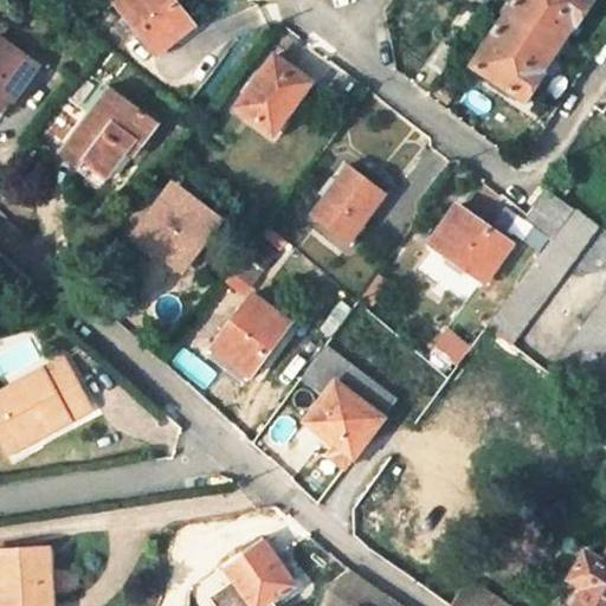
[(121,0),(109,13),(158,60),(193,24),(167,0),(121,0)]
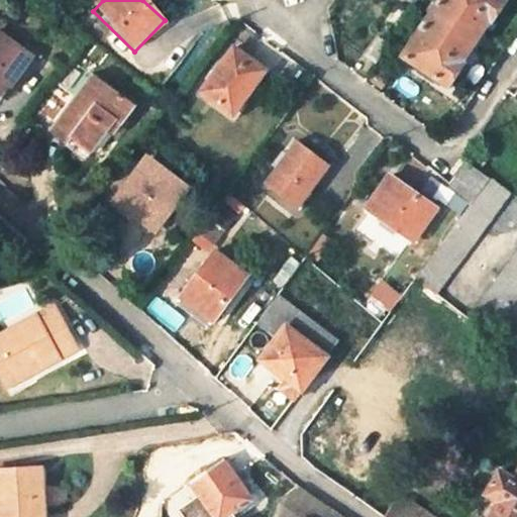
[(455,67),(463,56),(477,36),(486,22),(489,24),(501,6),(492,0),(439,0),(400,60),(443,90),(457,69),(455,67)]
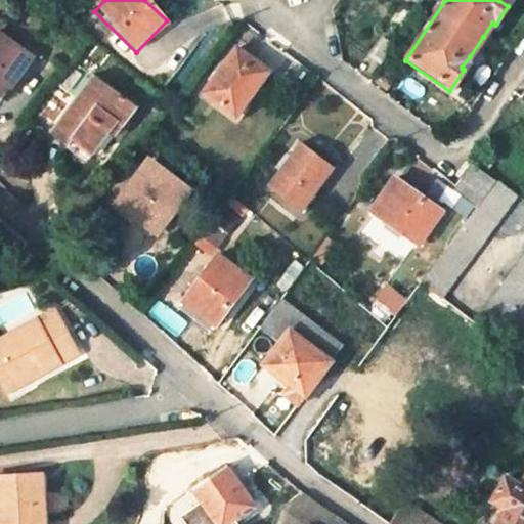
[(413,10),(400,1),(388,19),(401,28),(413,10)]
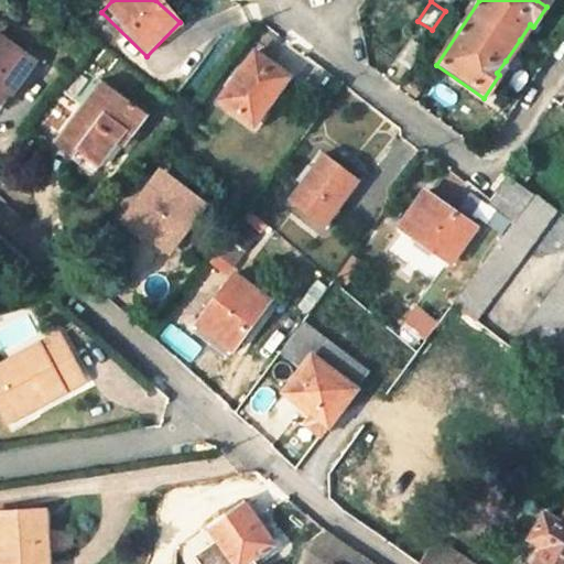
[(0,107),(34,60),(0,35),(0,107)]
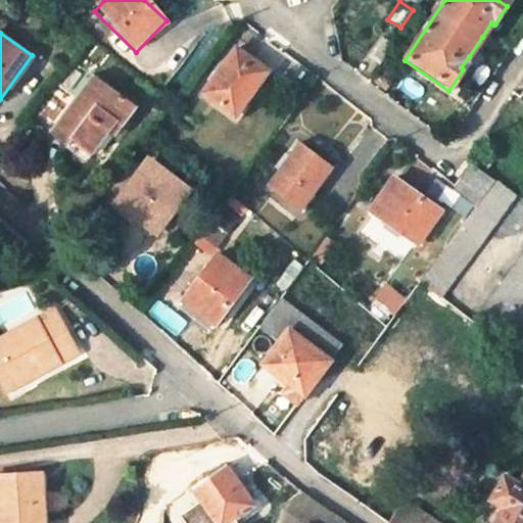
[(370,57),(380,64),(393,46),(383,39),(370,57)]
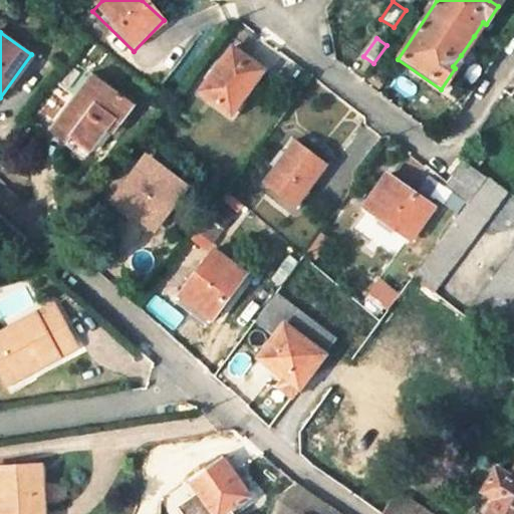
[(201,93),(231,116),(263,72),(233,50),(201,93)]
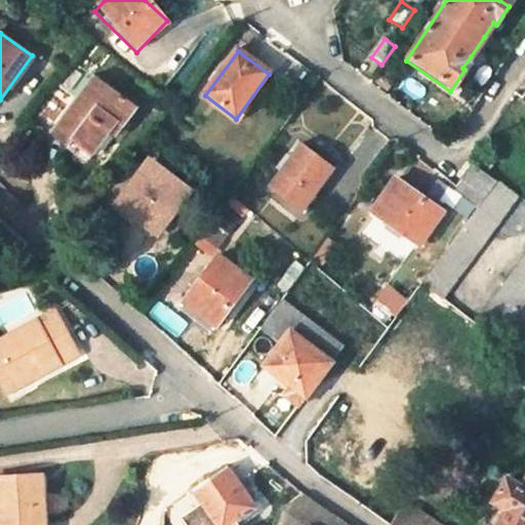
[(73,140),(93,156),(118,125),(123,128),(137,109),(94,77),(51,133),(69,147),(73,140)]
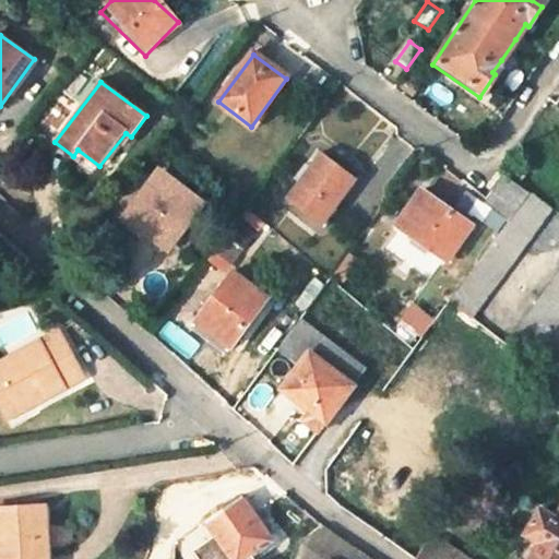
[(287,199),(323,226),(356,180),(321,154),(287,199)]
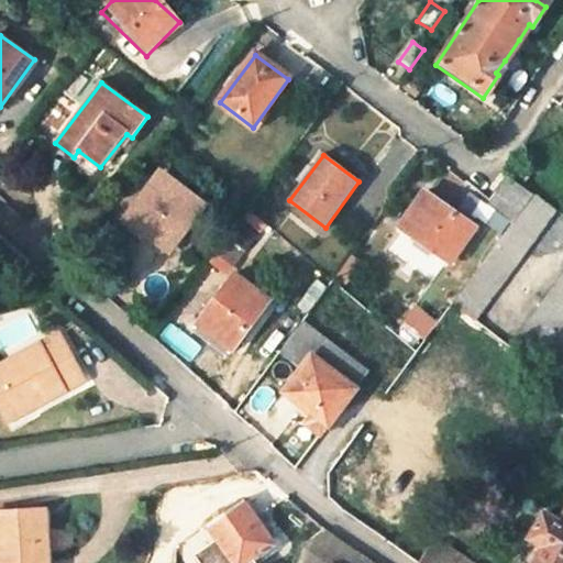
[(515,157),(509,166),(526,179),(532,170),(515,157)]
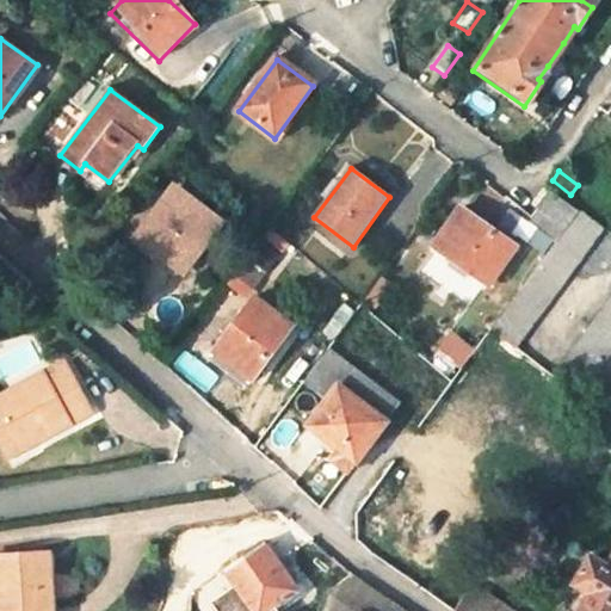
[(139,244),(174,271),(217,214),(181,189),(139,244)]
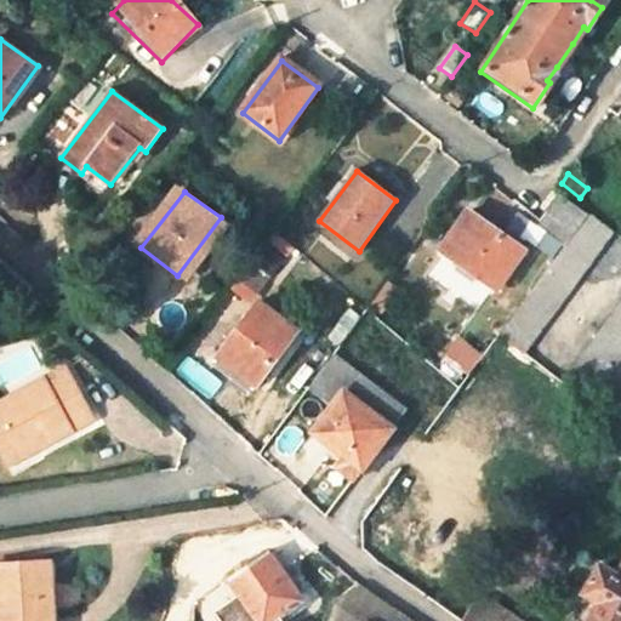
[(586,215),(559,194),(546,211),(573,232),(586,215)]
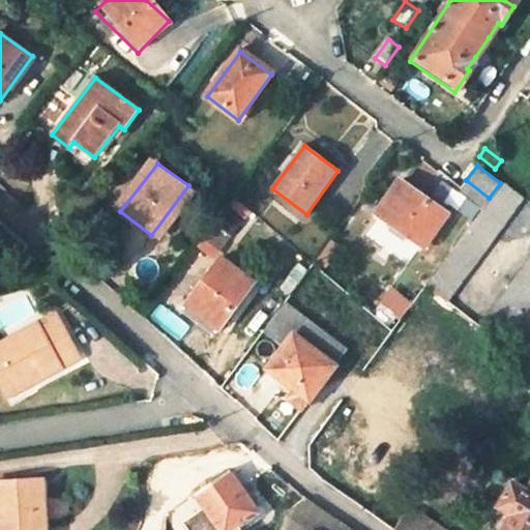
[(489,198),(466,180),(460,187),(483,206),(489,198)]
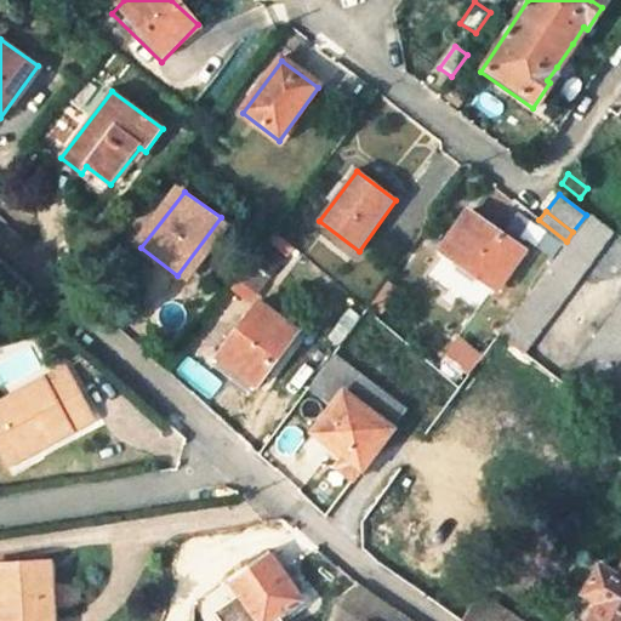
[(442,251),(493,289),(506,269),(510,272),(524,251),(469,212),(442,251)]
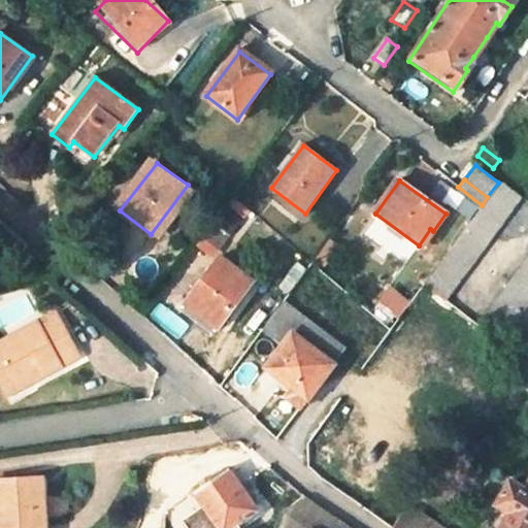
[(425,286),(446,303),(524,199),(502,182),(425,286)]
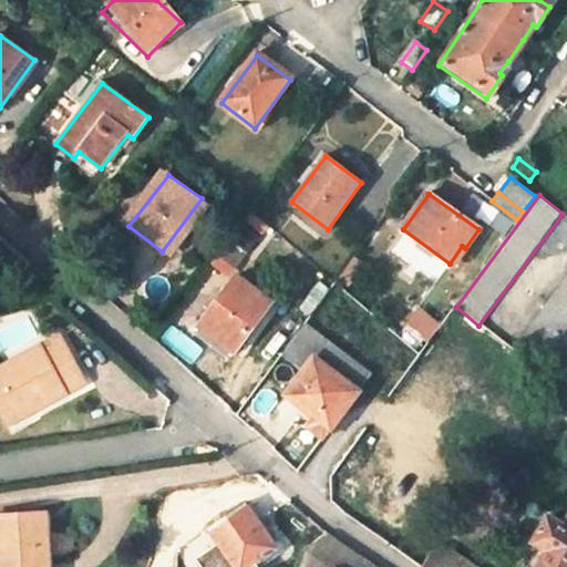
[(566,275),(512,351),(562,390),(566,381),(566,275)]
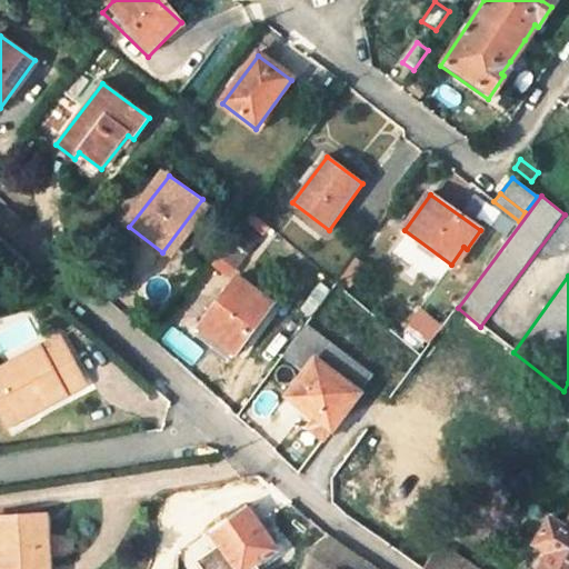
[(202,327),(238,355),(273,306),(239,279),(202,327)]
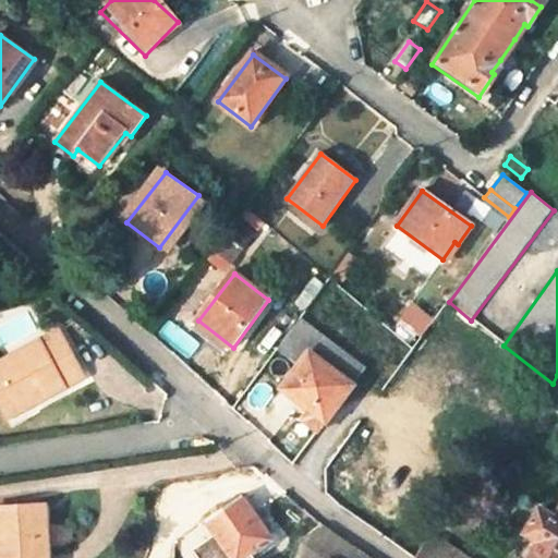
[(425,326),(410,313),(402,322),(417,335),(425,326)]
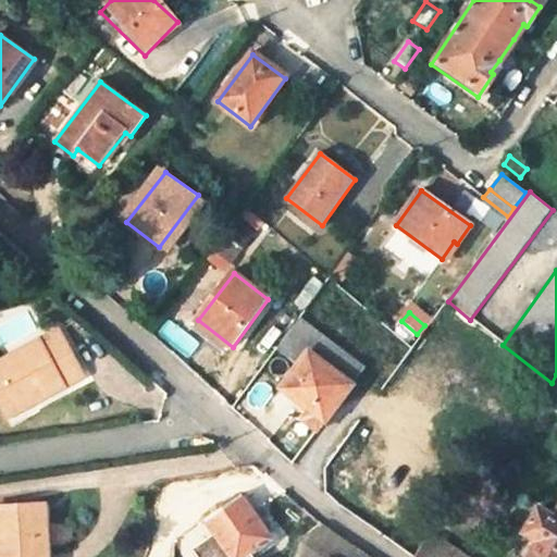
[(299,318),(275,350),(299,367),(283,391),(309,410),(301,421),(317,432),(364,367),(299,318)]
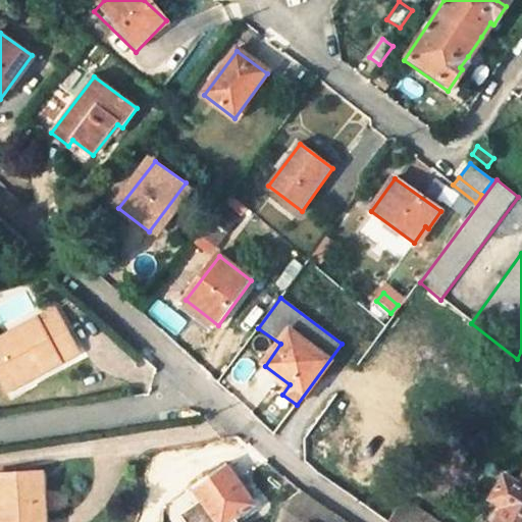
[(390,313),(376,301),(368,312),(381,323),(390,313)]
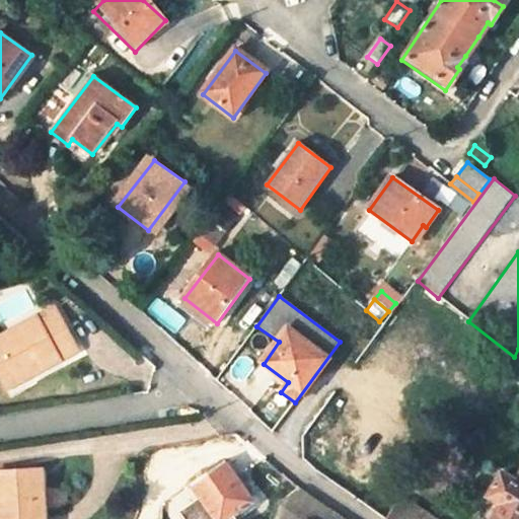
[(30,368),(33,373),(78,349),(56,305),(0,336),(0,377),(3,383),(30,368)]
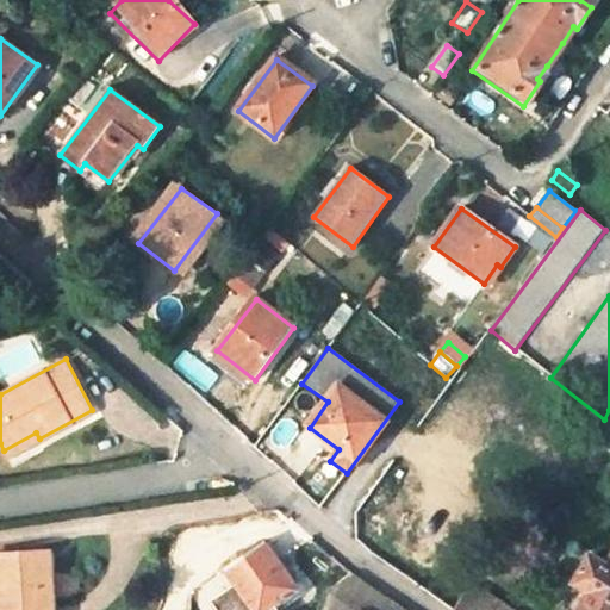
[(7,456),(39,439),(36,433),(4,450),(7,456)]
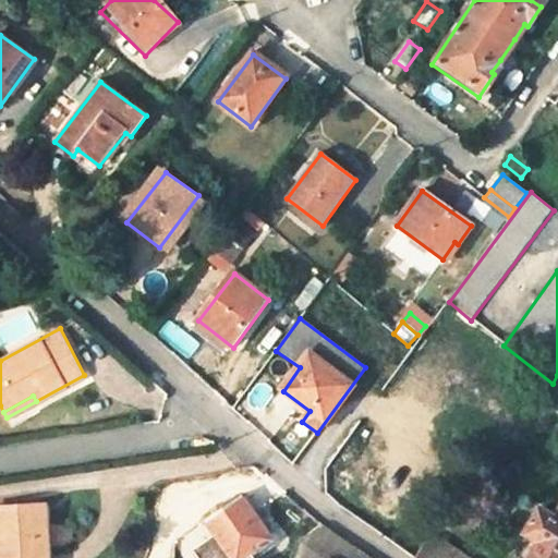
[(240,495),(202,522),(213,540),(197,550),(202,557),(250,557),(249,557),(273,541),(240,495)]
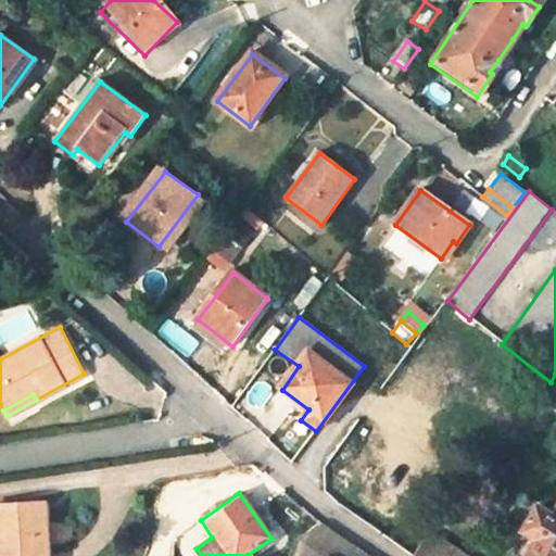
[(521,555),(555,555),(555,503),(551,514),(536,504),(521,527),(534,535),(521,555)]
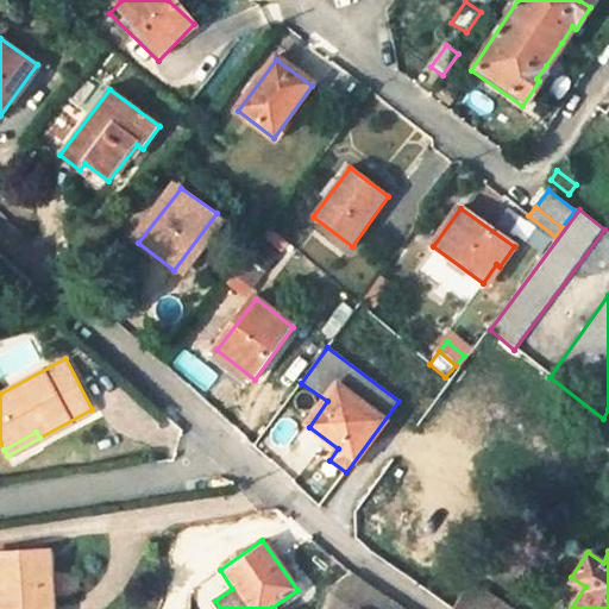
[(51,552),(42,553),(43,566),(52,565),(51,552)]
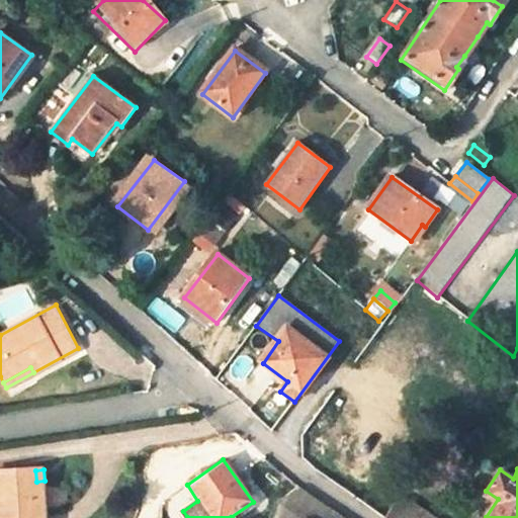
[(0,517),(47,517),(45,481),(36,482),(35,470),(0,472),(0,517)]
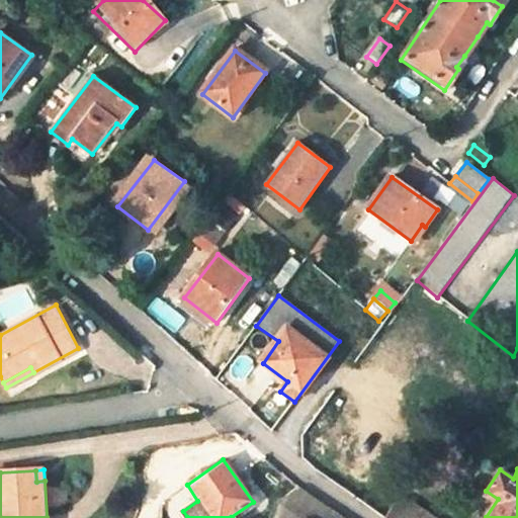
[(433,517),(369,472),(353,497),(383,517),(433,517)]
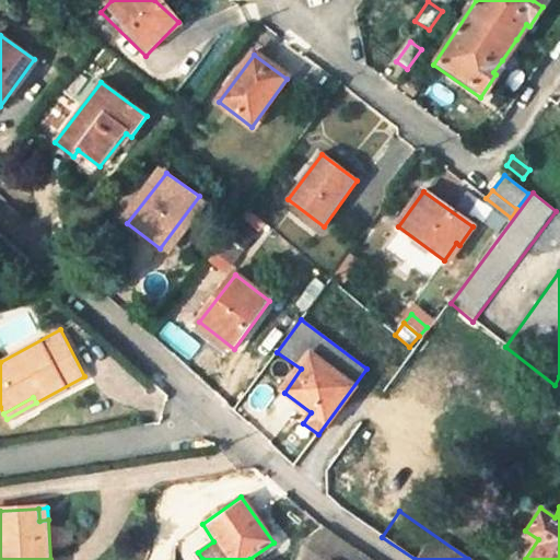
[(327,559),(341,539),(324,526),(302,539),(294,559),(327,559)]
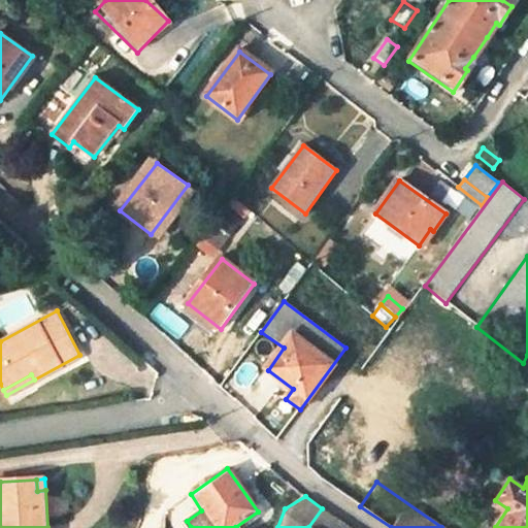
[(308,527),(351,527),(322,508),(308,527)]
